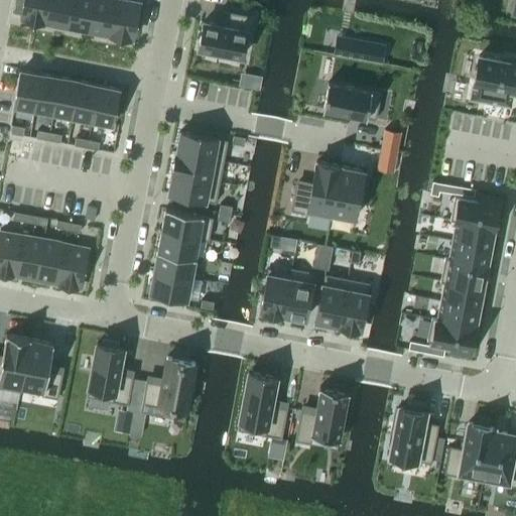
[(15,0),(13,13),(21,14),(23,0),(15,0)]
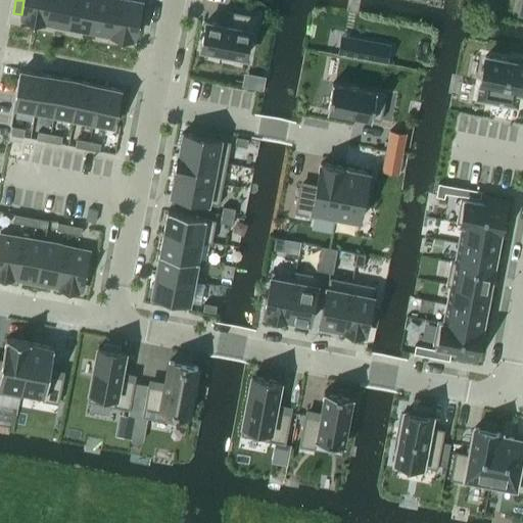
[(24,0),(21,14),(21,16),(45,21),(48,0),(24,0)]
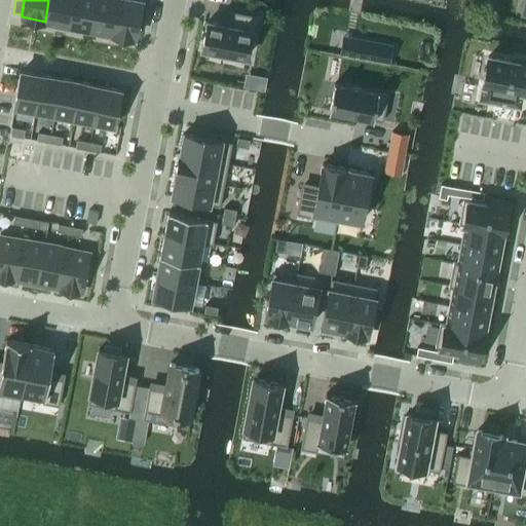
[(48,0),(45,22),(67,26),(71,0),(48,0)]
